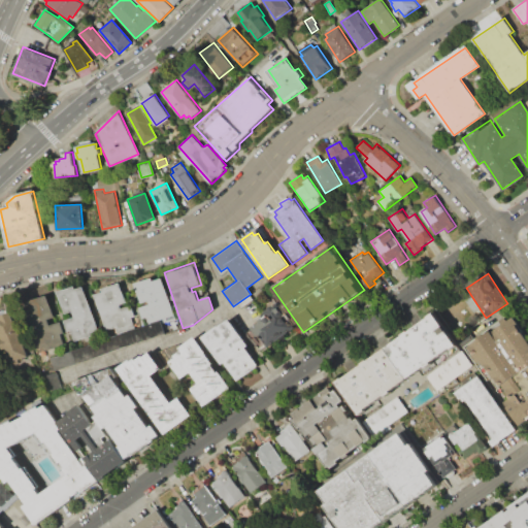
[(132,283),(152,276),(153,281),(161,277),(174,318),(162,322),(161,318),(142,325),(136,308),(149,304),(147,300),(139,303),(132,283)]
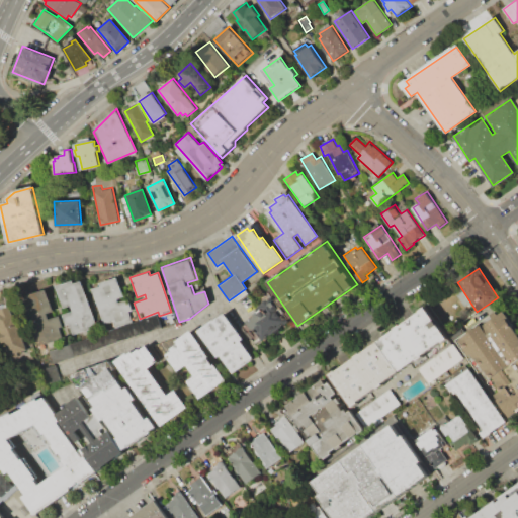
[(99,282),(101,286),(92,289),(104,323),(111,321),(113,326),(132,320),(128,312),(132,310),(127,298),(117,303),(116,299),(123,296),(116,277),(99,282)]
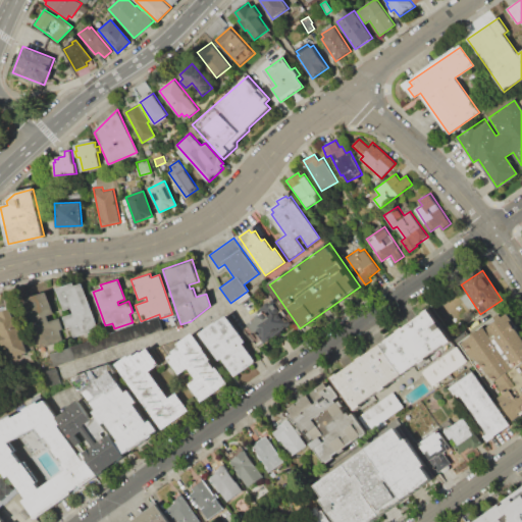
[(56,289),(73,282),(74,285),(83,282),(98,328),(69,337),(62,317),(72,314),(70,307),(63,309),(56,289)]
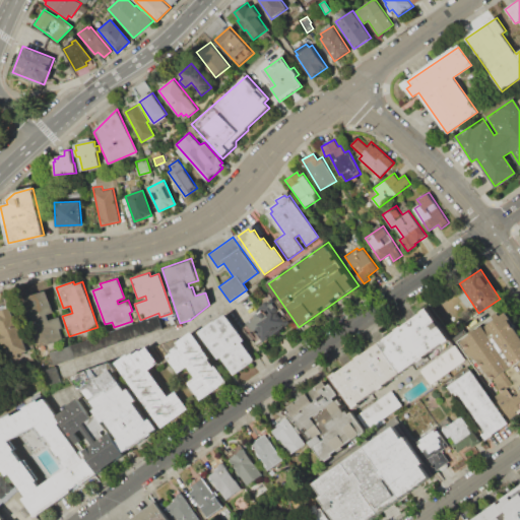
[(47,289),(21,298),(38,348),(65,340),(58,317),(48,320),(47,314),(54,312),(47,289)]
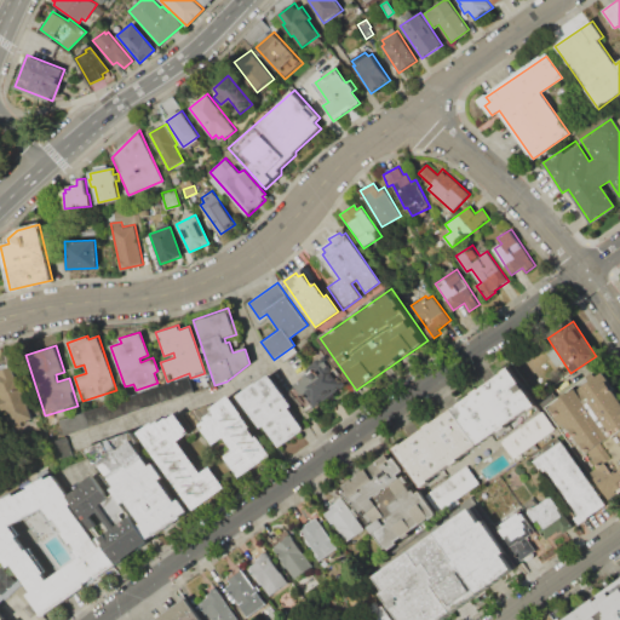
[(294,385),(314,409),(345,384),(326,360),(294,385)]
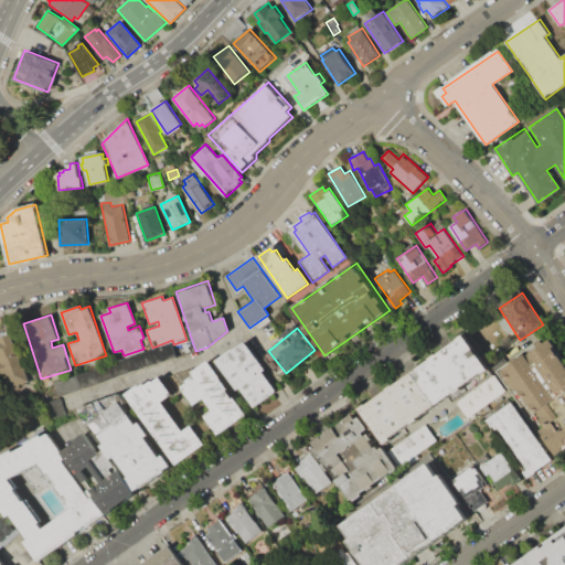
[(0,342),(0,358),(10,387),(30,381),(18,344),(14,345),(11,334),(0,338),(1,342),(0,342)]
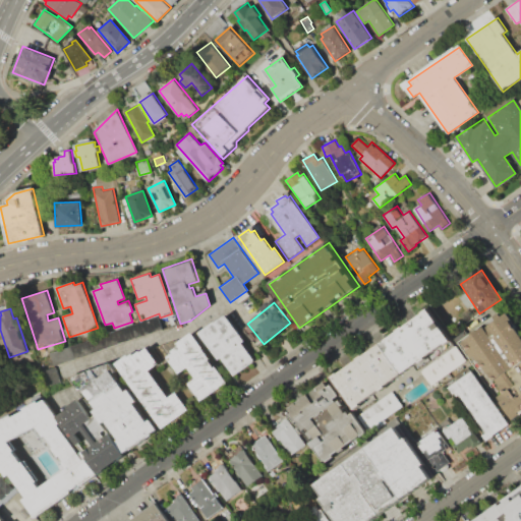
[(332,377),(353,408),(451,341),(429,309),(332,377)]
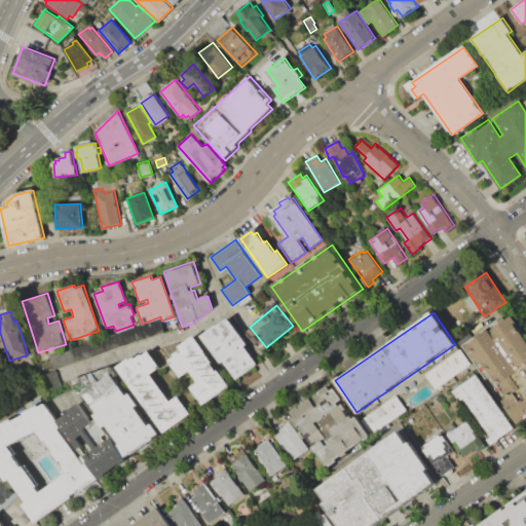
[(462,345),(517,425),(525,418),(525,337),(510,313),(462,345)]
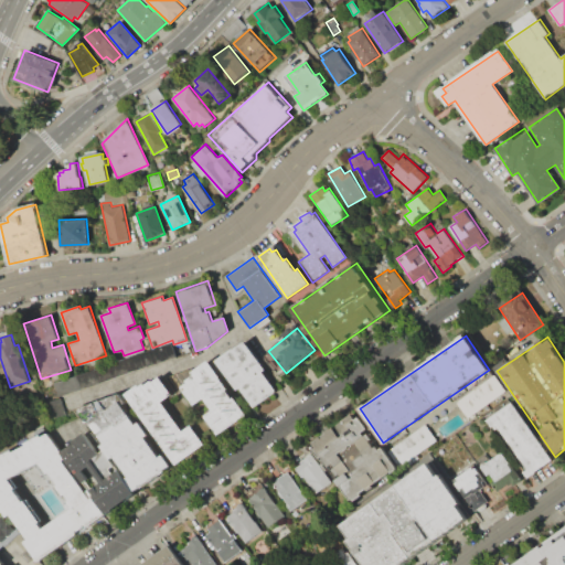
[(246,341),(267,370),(263,372),(276,391),(247,411),(214,363),(246,341)]
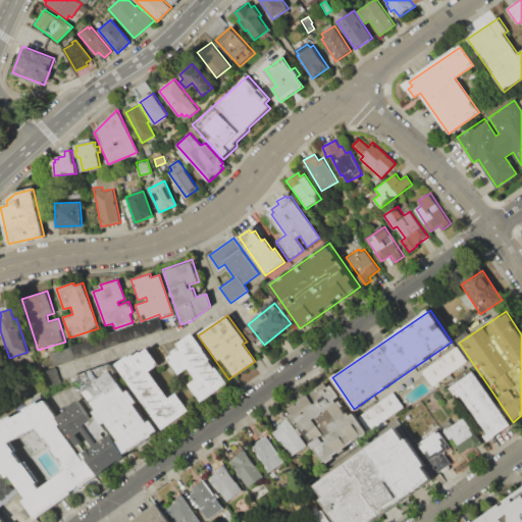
[(54,355),(57,363),(159,329),(156,320),(54,355)]
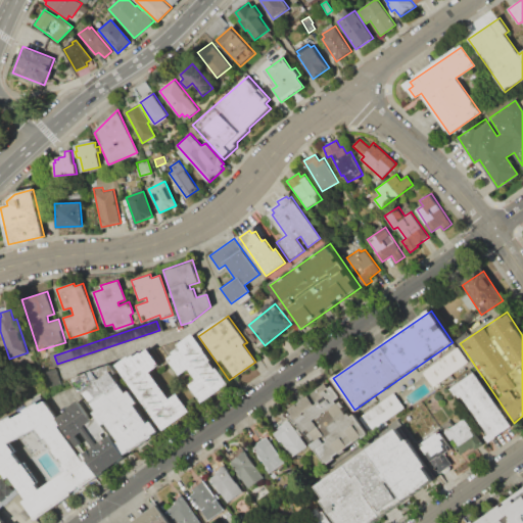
[(193,331),(229,383),(202,402),(190,385),(197,380),(189,369),(180,375),(163,351),(193,331)]
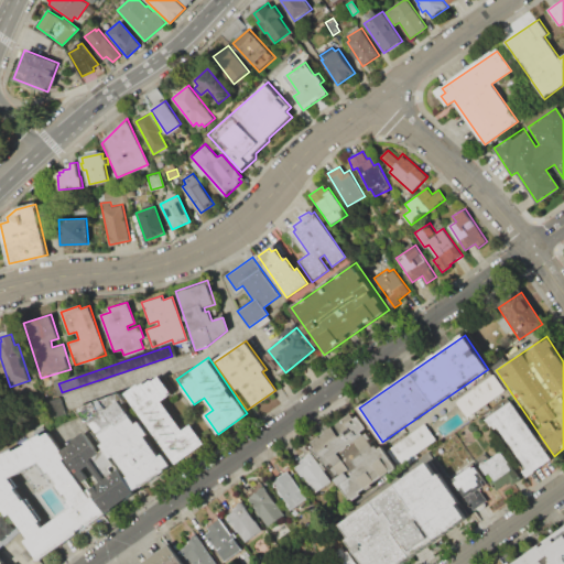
[(494,375),(505,390),(466,418),(455,402),(494,375)]
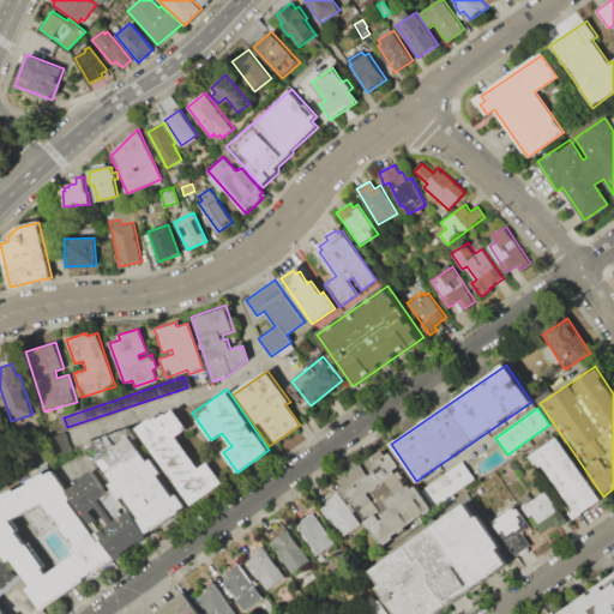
[(134,428),(191,506),(222,483),(208,463),(199,469),(175,437),(186,428),(174,411),(167,416),(164,414),(158,419),(157,416),(152,419),(151,416),(134,428)]
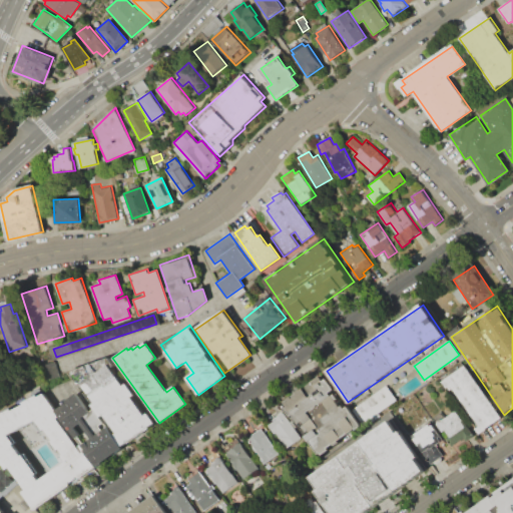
[(53,362),(59,377),(45,381),(40,366),(53,362)]
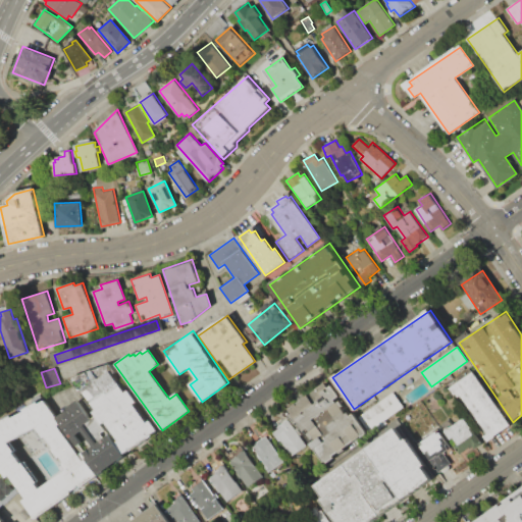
[(447,387),(473,370),(511,425),(486,442),(482,436),(487,432),(461,395),(458,397),(456,394),(453,396),(447,387)]
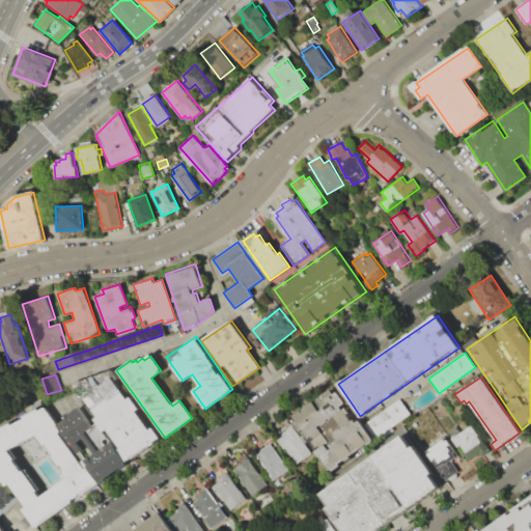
[(86,397),(101,417),(98,419),(99,421),(106,430),(108,429),(121,448),(118,450),(127,463),(161,438),(154,428),(150,429),(137,411),(140,409),(132,397),(129,399),(113,379),(86,397)]
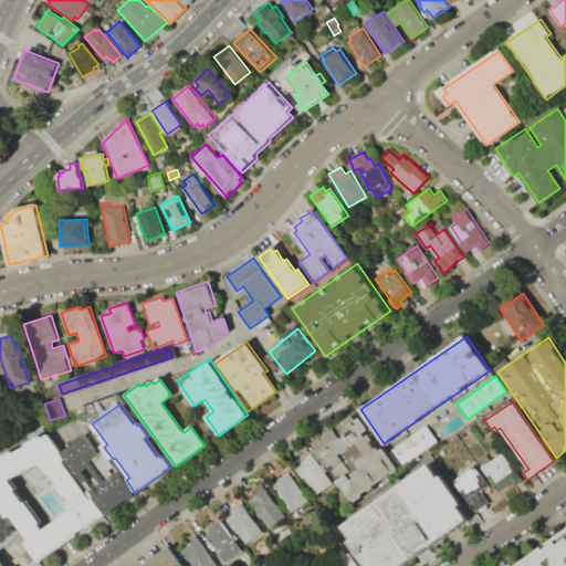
[(312,446),(350,503),(399,470),(360,412),(312,446)]
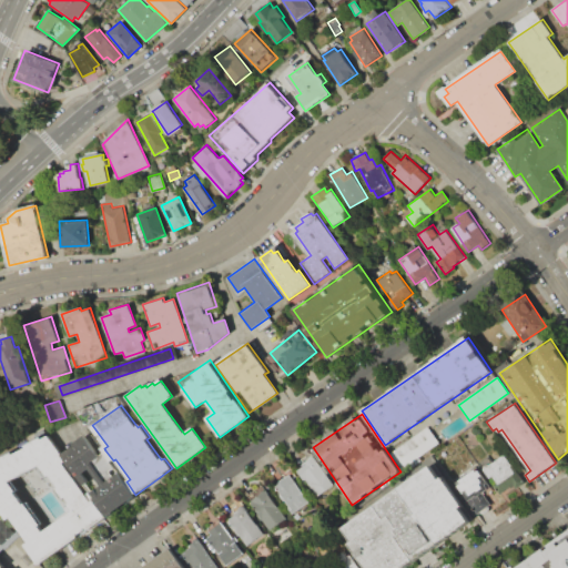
[(391,452),(427,426),(439,443),(402,468),(391,452)]
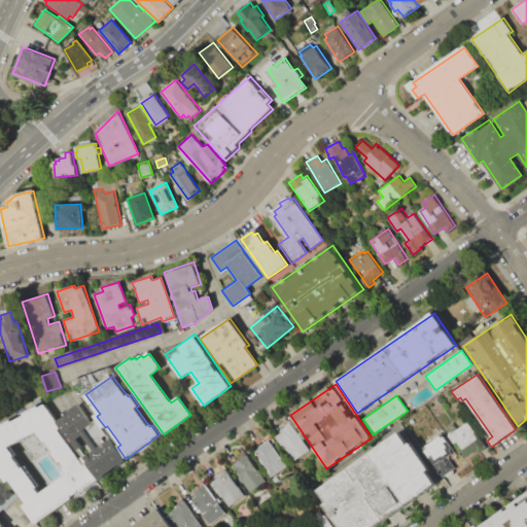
[(0,461),(5,469),(0,471),(7,482),(11,479),(27,502),(24,504),(36,523),(101,479),(83,456),(79,458),(61,430),(64,428),(58,418),(47,401),(41,406),(39,402),(23,413),(26,415),(14,422),(12,418),(0,424),(0,461)]
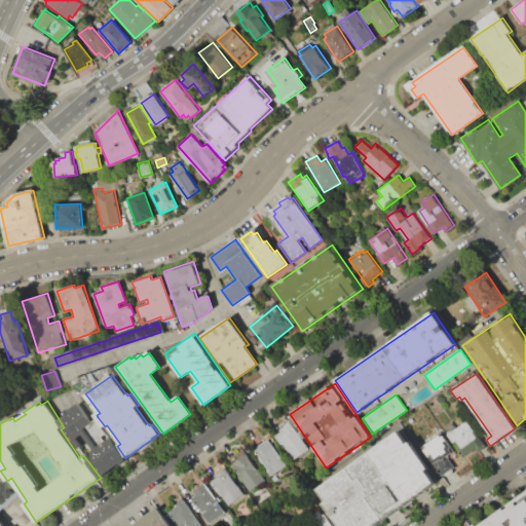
[(101,478),(126,460),(125,458),(117,446),(112,438),(107,441),(104,437),(109,433),(105,426),(98,417),(95,420),(81,402),(59,418),(83,455),(101,478)]
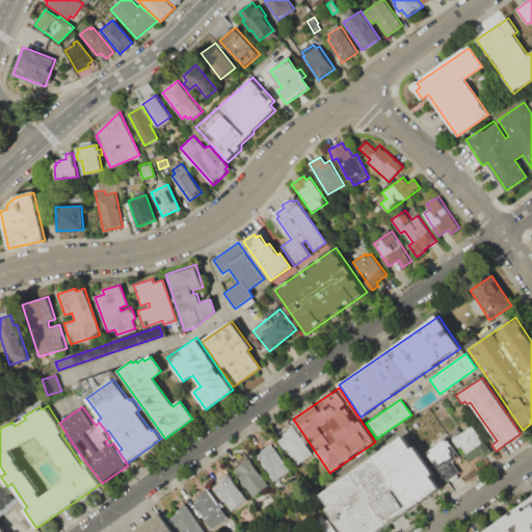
[(452,439),(468,462),(478,455),(481,458),(491,451),(473,425),(452,439)]
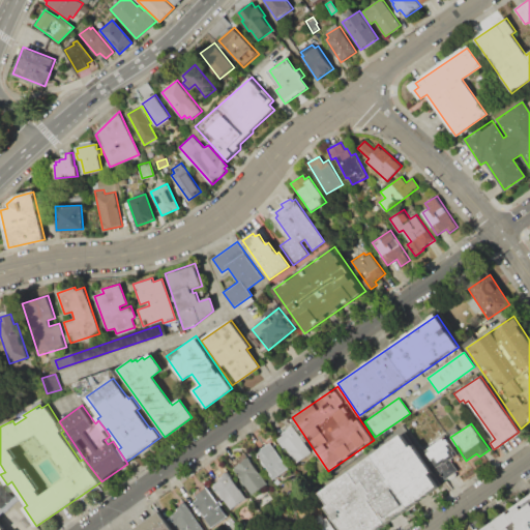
[(313,453),(293,424),(284,432),(285,433),(276,439),(296,466),(313,453)]
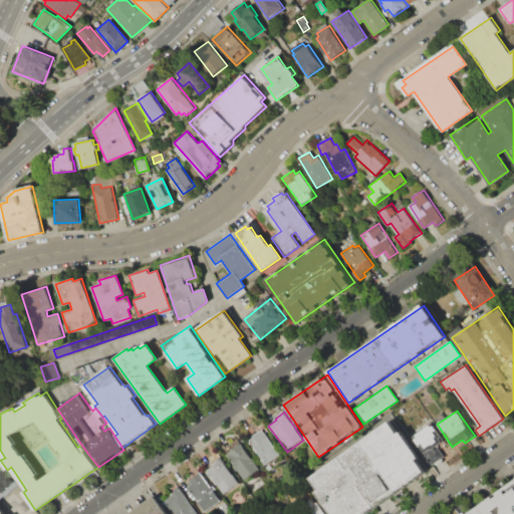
[(309,478),(390,422),(398,434),(401,431),(420,458),(418,460),(426,473),(366,513),(331,513),(316,492),(318,490),(309,478)]
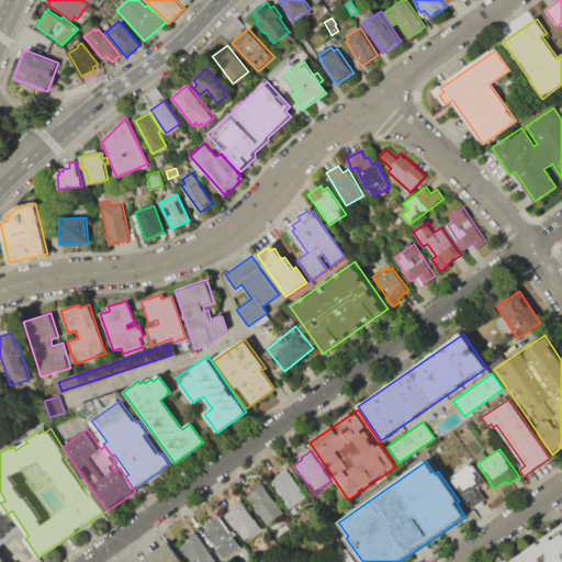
[(451,482),(457,490),(461,486),(465,490),(472,485),(473,486),(479,483),(476,479),(479,476),(476,472),(479,470),(474,464),(472,467),(470,464),(454,475),(457,479),(451,482)]
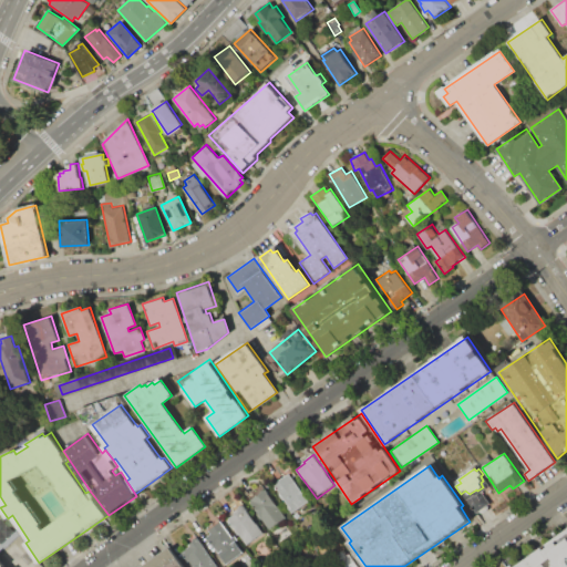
[(274,486),(292,513),(309,502),(290,475),(274,486)]
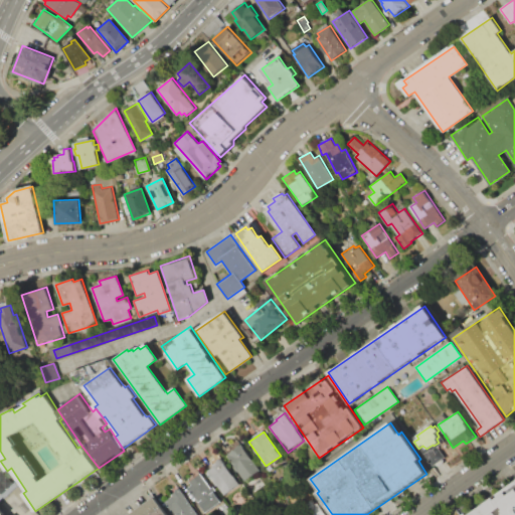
[(226,456),(244,481),(261,470),(242,445),(226,456)]
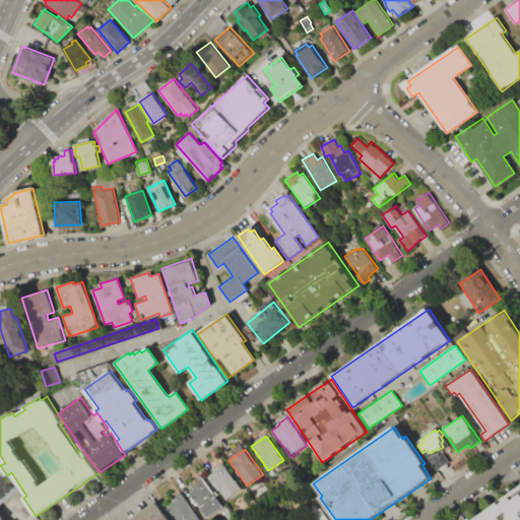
[(209,475),(228,499),(242,489),(224,464),(209,475)]
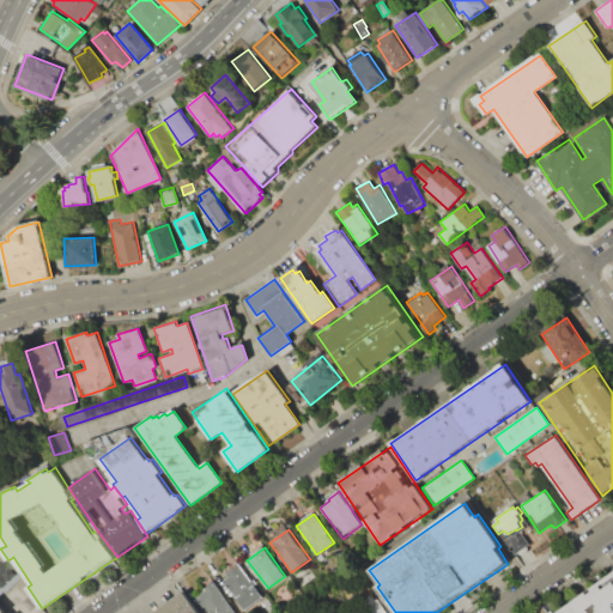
[(0,560),(0,587),(1,588),(16,575),(1,560),(0,560)]
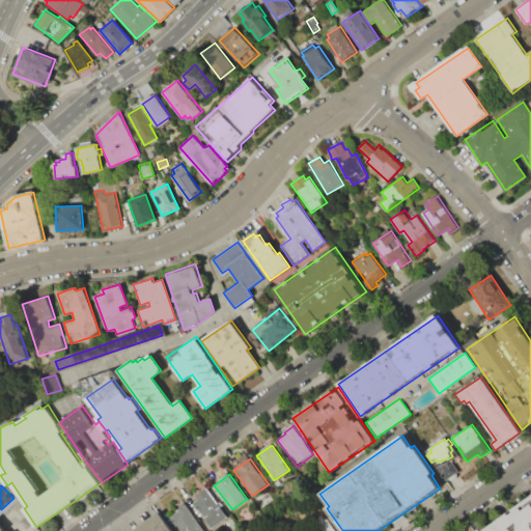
[(194,502),(213,530),(231,518),(210,485),(195,495),(197,499),(194,502)]
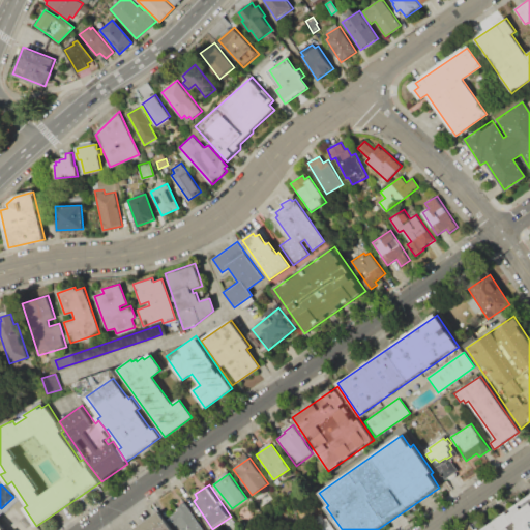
[(529,529),(529,495),(479,529),(529,529)]
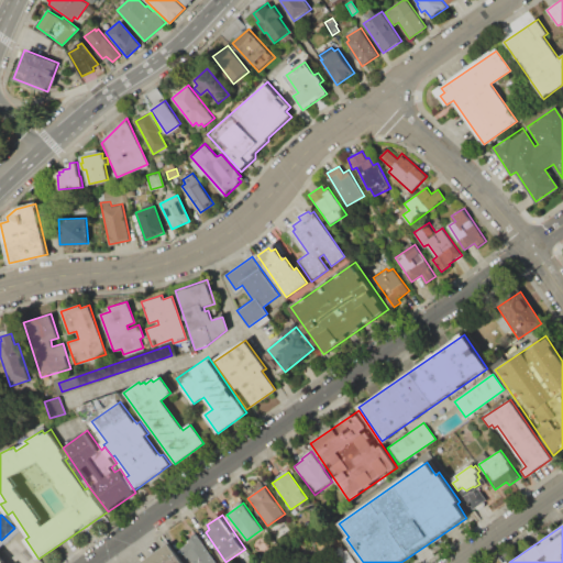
[(194,534),(216,562),(192,562),(181,548),(188,543),(186,540),(194,534)]
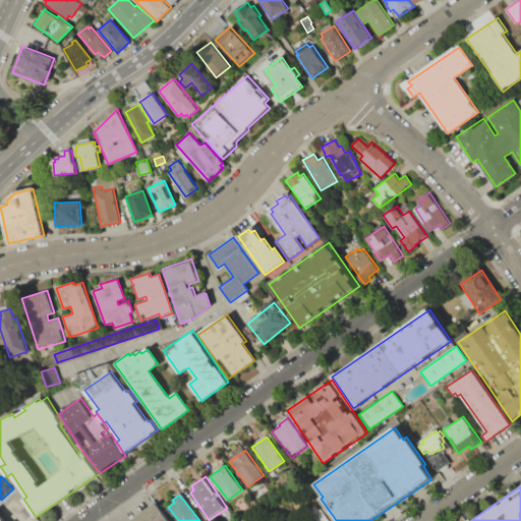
[(131,520),(157,504),(169,520),(131,520)]
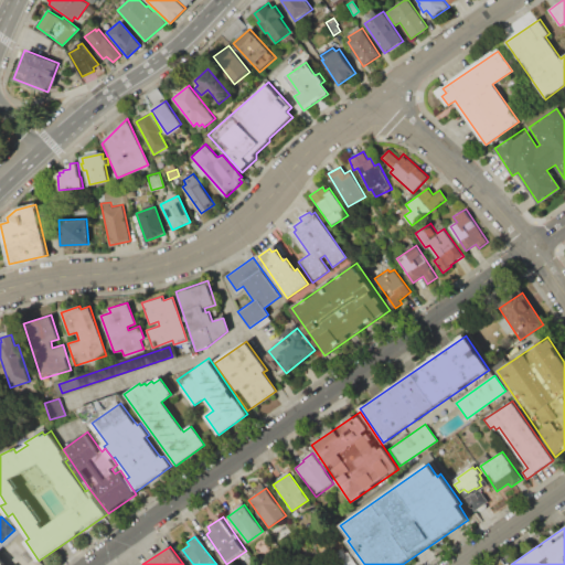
[(333,564),(356,564),(349,552),(347,553),(343,548),(329,557),(333,564)]
